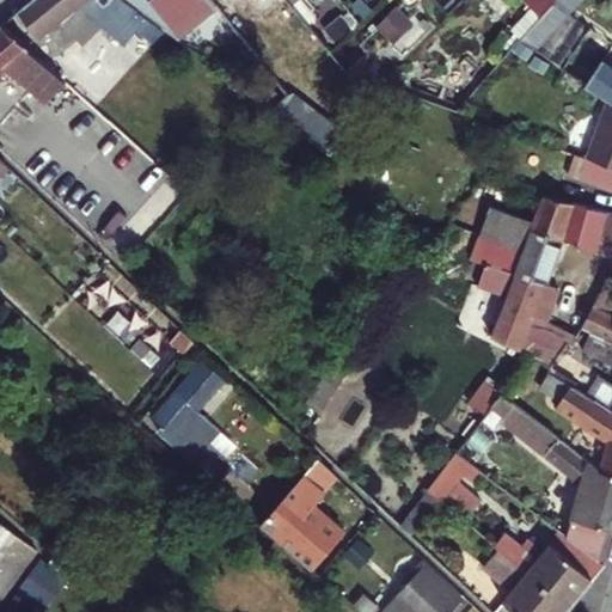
[(124,0),(32,0),(18,12),(41,35),(59,53),(78,37),(84,42),(103,24),(140,57),(165,31),(124,0)]
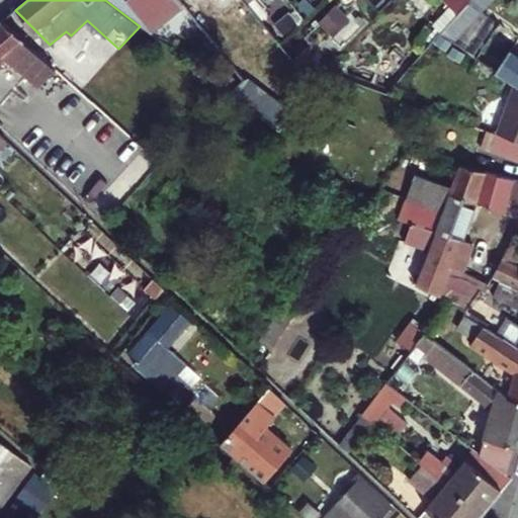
[(105,0),(140,26),(151,33),(183,3),(180,0),(105,0)]
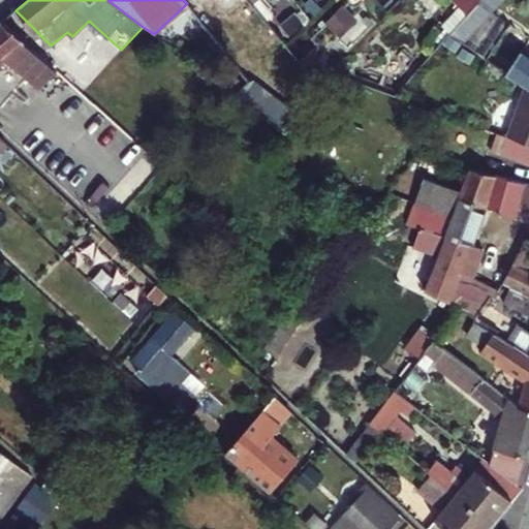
[(253,2),(251,0),(184,0),(249,81),(235,93),(287,132),(311,90),(277,54),(287,43),(269,21),(253,2)]
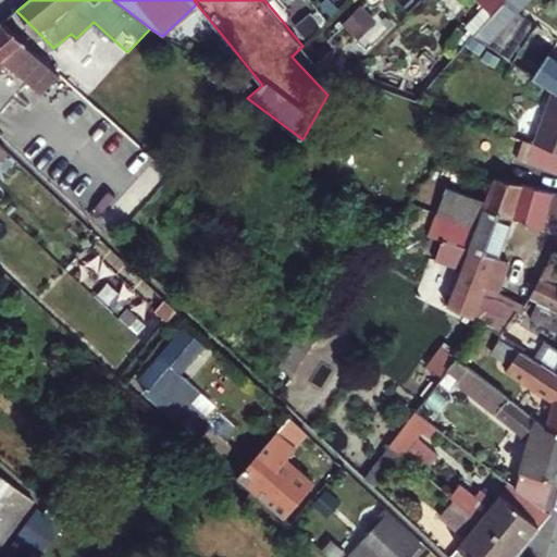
[(285,9),(277,0),(270,0),(267,2),(283,22),(285,9)]
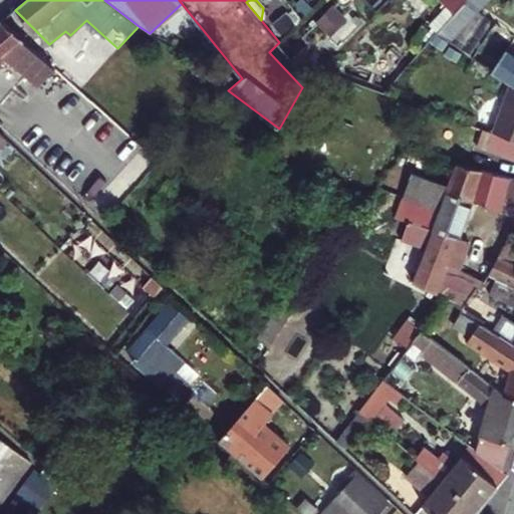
[(447,0),(440,10),(450,19),(465,2),(466,0),(447,0)]
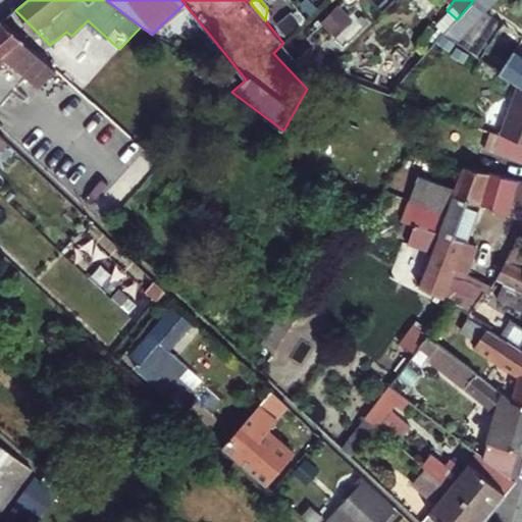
[(521,41),(521,36),(472,2),(457,19),(445,33),(519,84),(521,86),(521,55),(516,51),(521,41)]
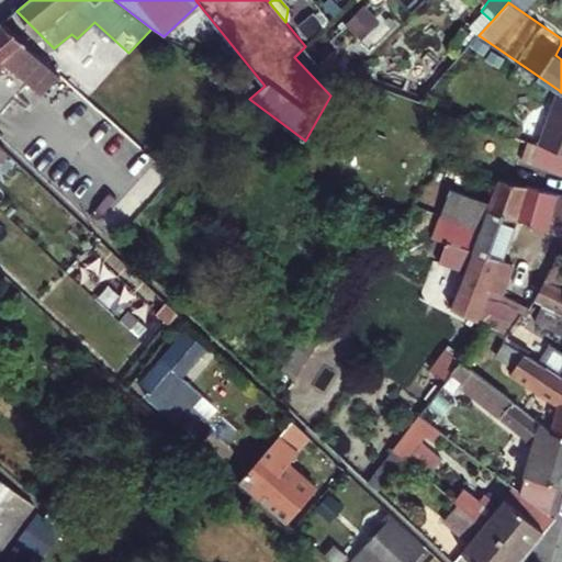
[(363,8),(347,26),(362,41),(380,22),(363,8)]
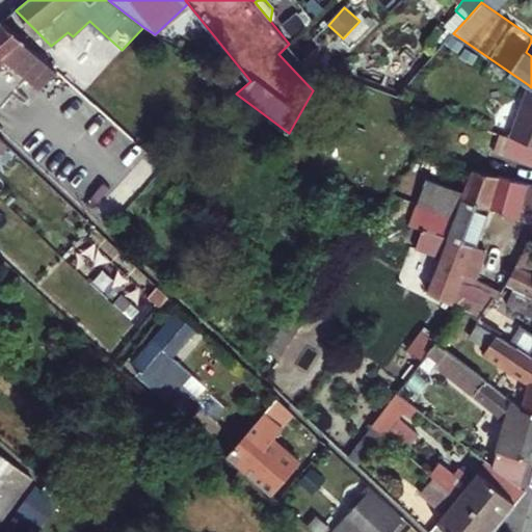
[(16,10),(3,21),(24,40),(35,30),(16,10)]
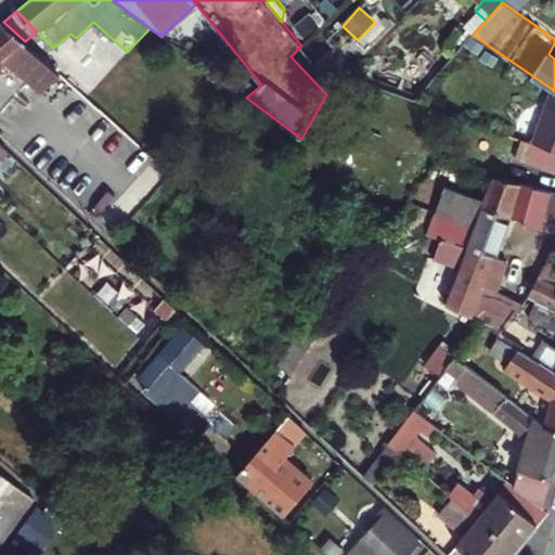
[(28,43),(25,41),(3,22),(0,25),(0,88),(1,88),(13,99),(29,80),(41,92),(60,75),(26,46),(28,43)]
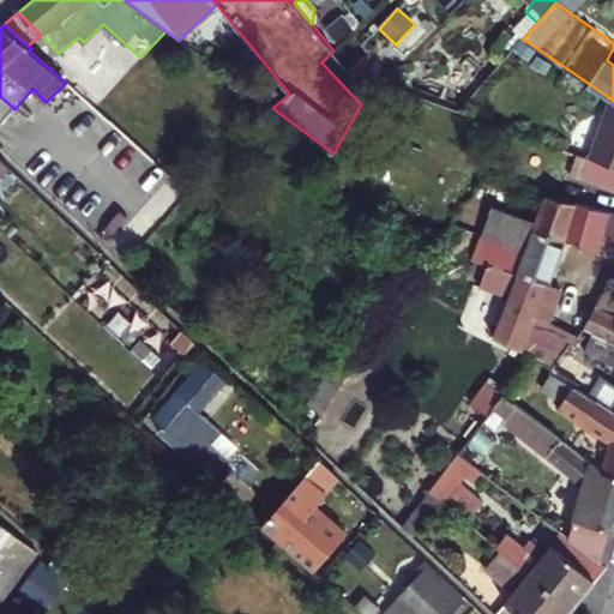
[(613,101),(611,98),(576,176),(613,190),(613,101)]
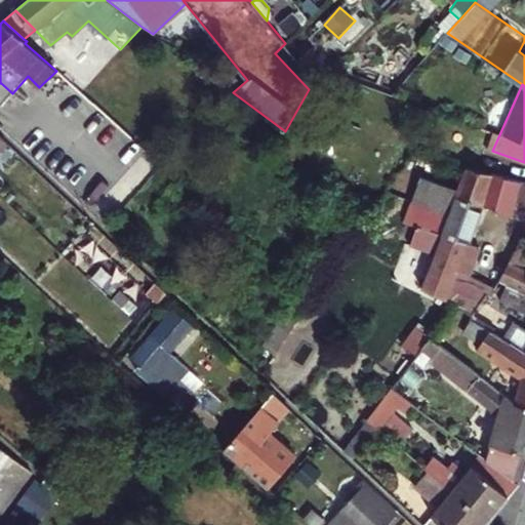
[(459,190),(457,195),(484,205),(508,213),(507,215),(524,219),(524,182),(467,166),(459,190)]
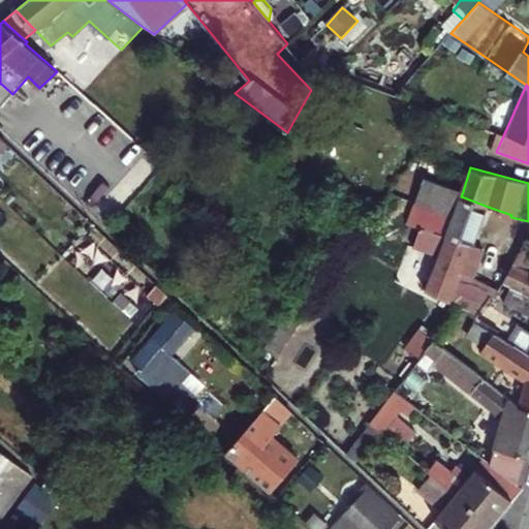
[(415,204),(454,217),(461,196),(463,191),(425,179),(415,204)]
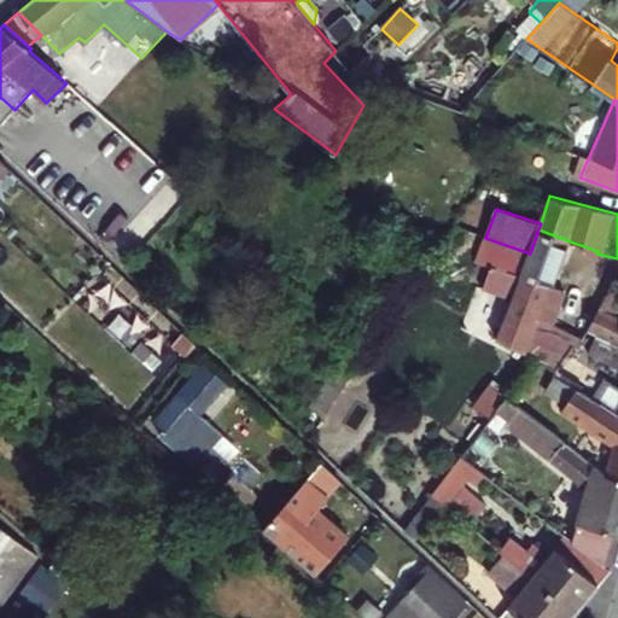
[(530,254),(523,278),(552,287),(570,242),(538,229),(530,254)]
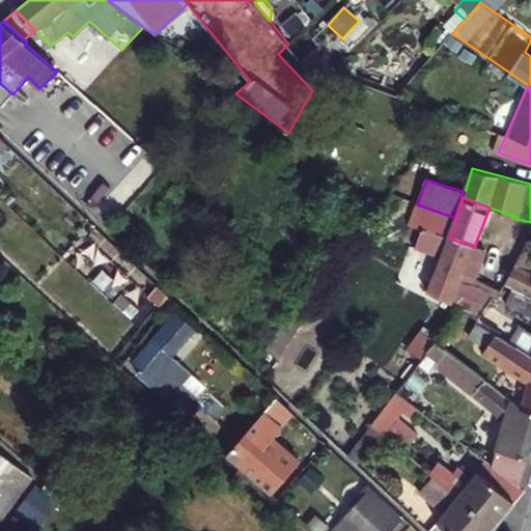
[(474,247),(449,239),(422,228),(416,249),(441,257),(428,290),(450,301),(459,308),(480,320),(497,298),(473,281),(484,249),(474,247)]
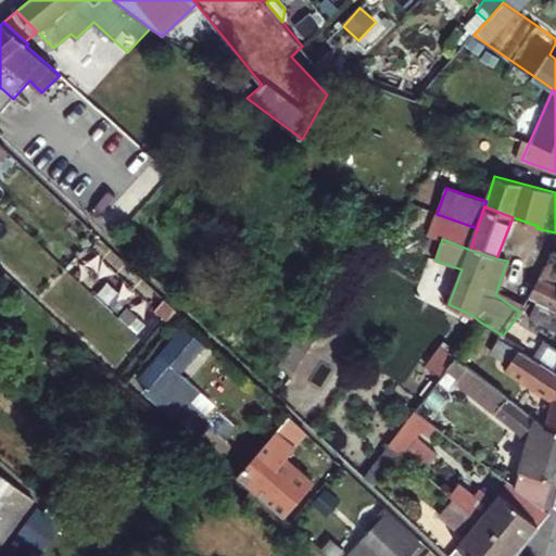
[(530,298),(555,307),(555,250),(553,250),(530,298)]
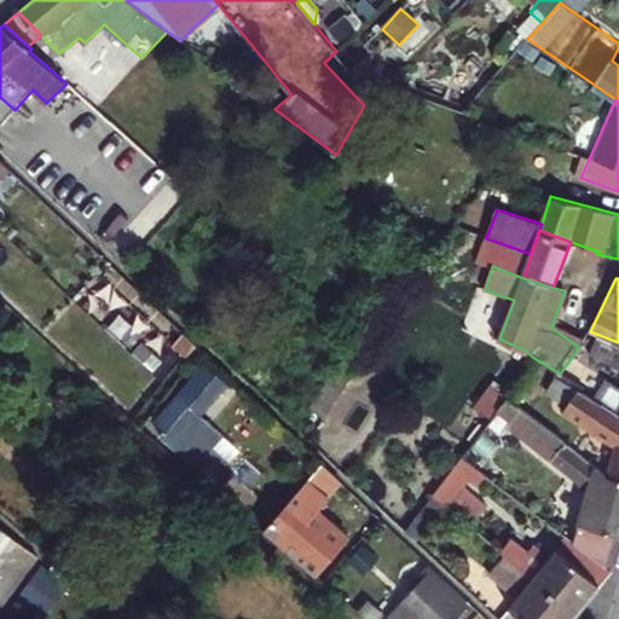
[(618,342),(590,331),(579,347),(560,374),(574,383),(597,348),(612,354),(611,364),(618,368),(618,387),(609,381),(595,401),(601,406),(605,404),(618,412),(618,342)]
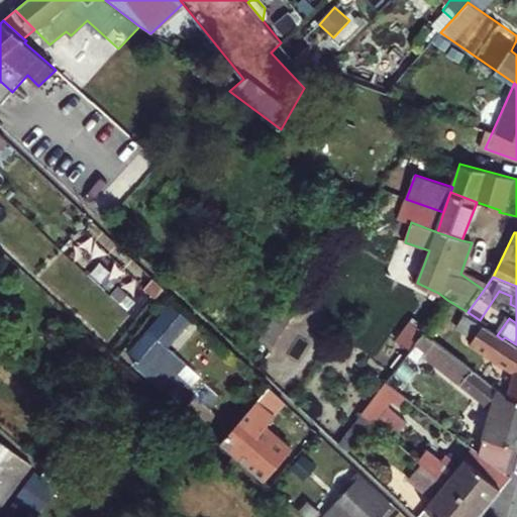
[(309,295),(297,287),(262,340),(273,348),(309,295)]
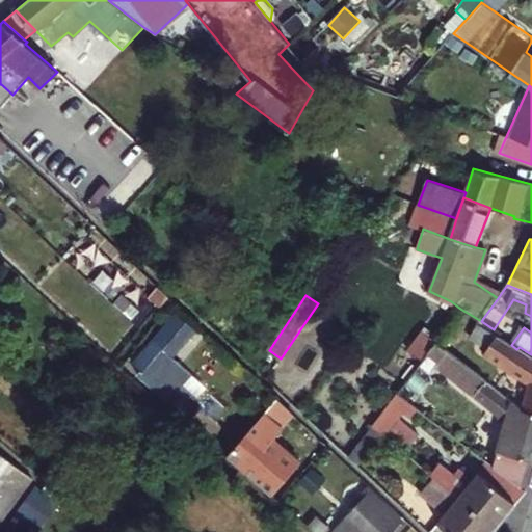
[(195,328),(179,314),(135,363),(143,369),(138,375),(167,402),(175,393),(190,405),(207,388),(171,357),(195,328)]
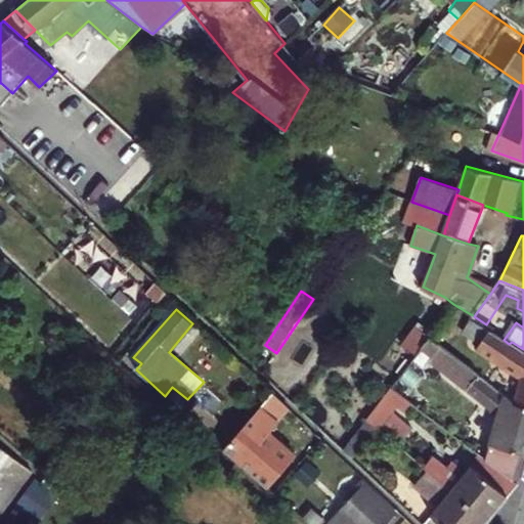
[(523,405),(523,349),(512,342),(509,344),(504,340),(473,318),(463,332),(480,343),(476,349),(521,377),(514,402),(523,405)]
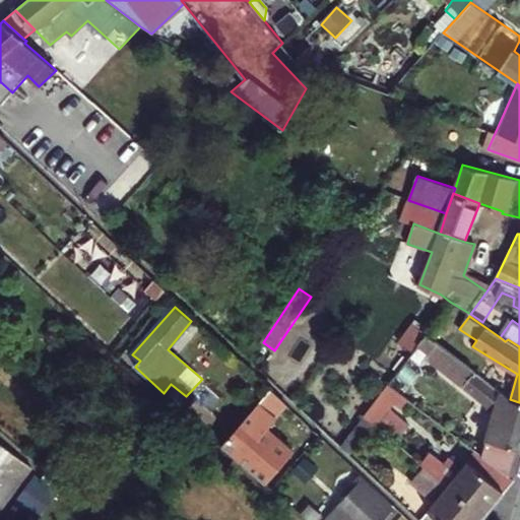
[(434,325),(428,335),(439,343),(446,333),(434,325)]
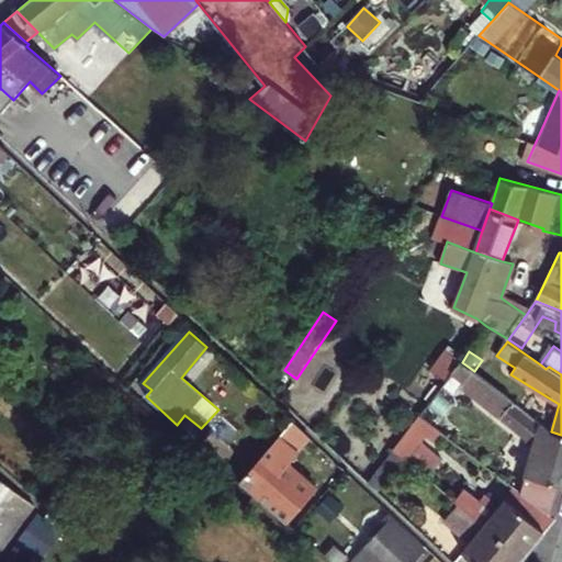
[(561,485),(561,435),(551,431),(474,371),(462,362),(452,373),(464,382),(462,385),(546,453),(539,479),(561,485)]
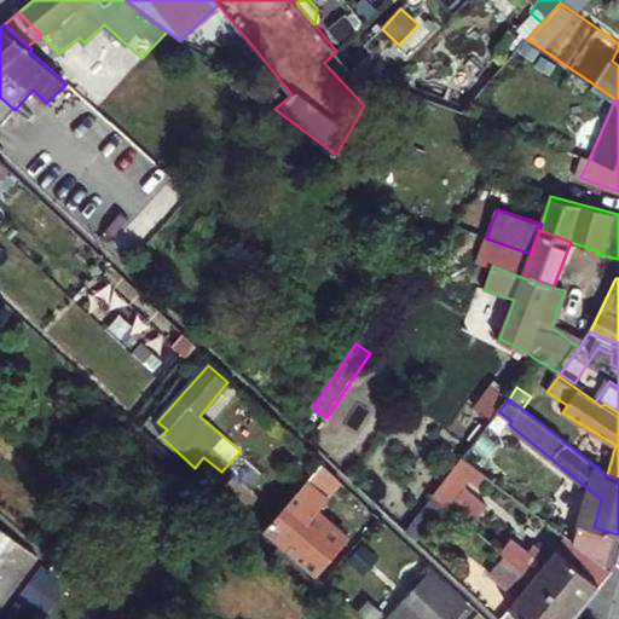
[(462,460),(473,468),(481,460),(469,450),(462,460)]
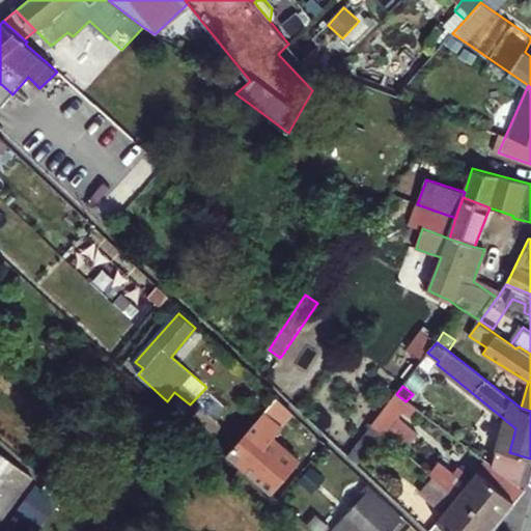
[(396,394),(371,425),(381,432),(401,450),(416,432),(397,418),(402,411),(412,419),(419,411),(406,401),(396,394)]
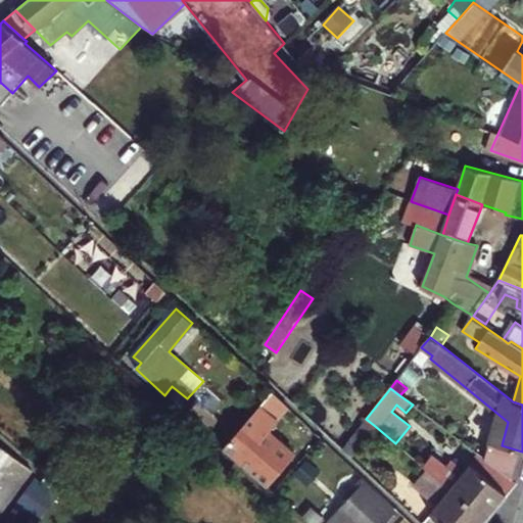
[(286,407),(272,392),(223,449),(269,487),(297,456),(268,430),(277,420),(275,419),(286,407)]
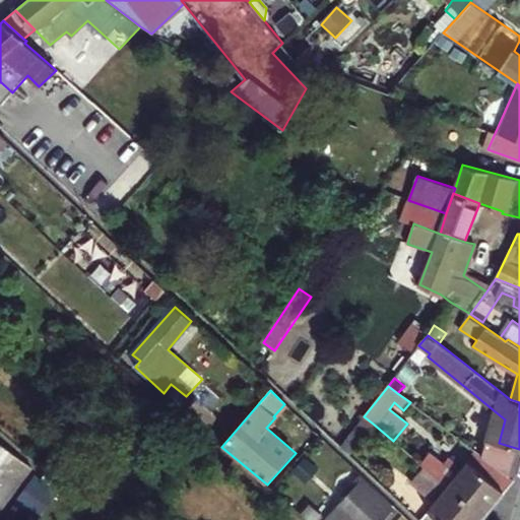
[(373,424),(364,416),(341,446),(348,453),(373,424)]
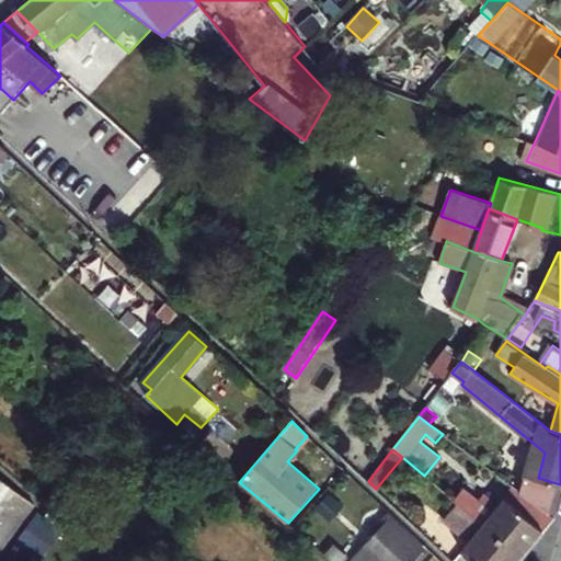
[(0,549),(34,503),(0,477),(0,549)]
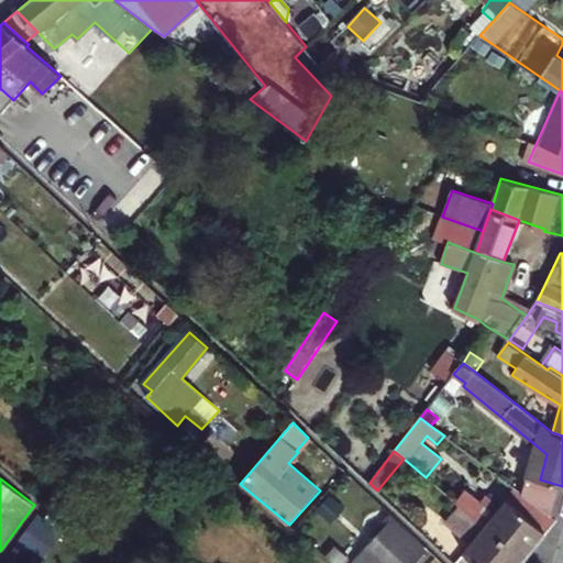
[(485,526),(523,559),(556,519),(517,488),(485,526)]
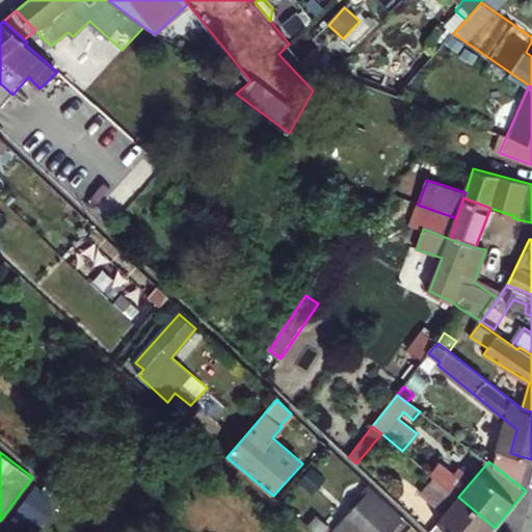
[(491,531),(495,528),(458,497),(434,477),(421,495),(445,514),(430,531),(491,531)]
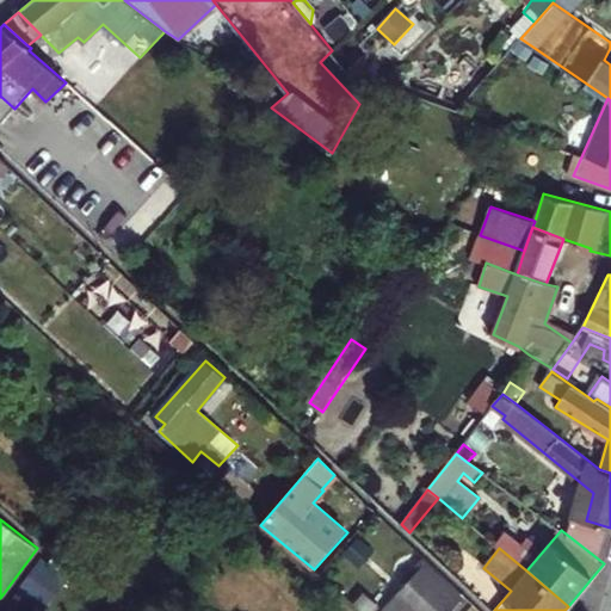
[(449,610),(460,600),(423,566),(382,610),(449,610)]
